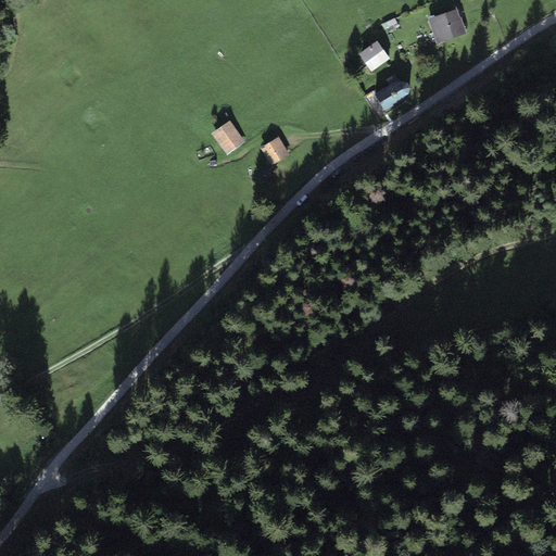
[(457,9),(429,19),(437,42),(465,33),(457,9)]
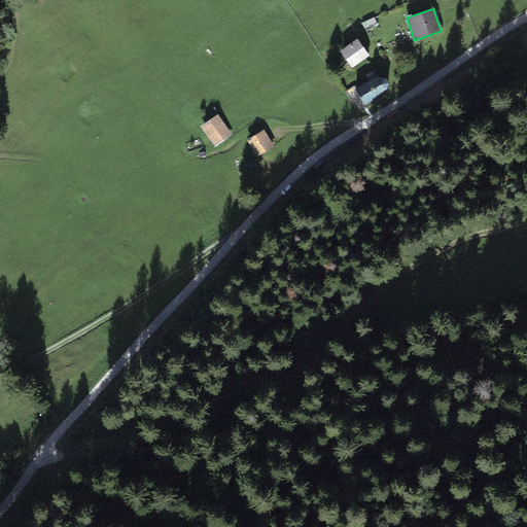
[(357,38),(340,51),(352,68),(370,56),(357,38)]
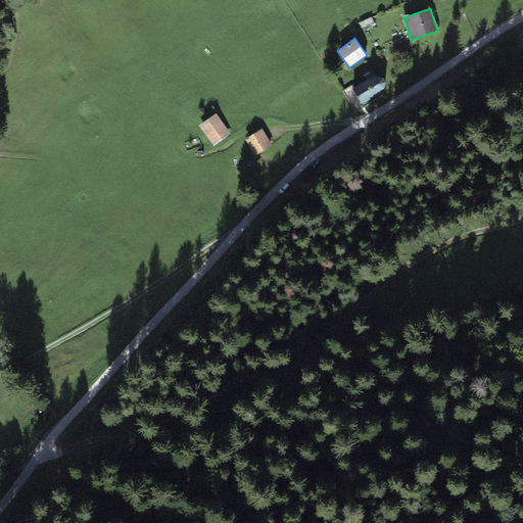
[(372,77),(353,88),(363,104),(381,92),(380,90),(384,88),(386,83),(383,77),(377,77),(373,79),(372,77)]
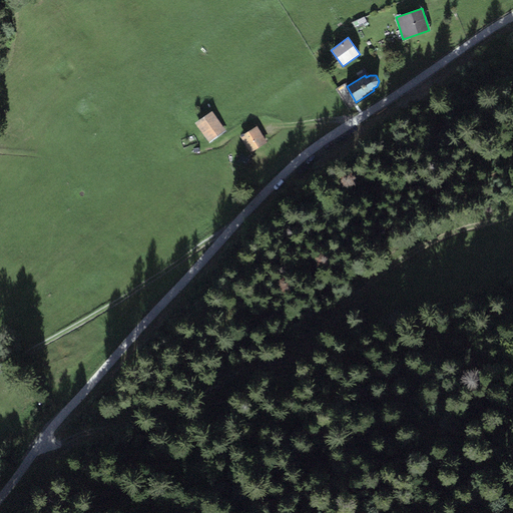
[(214,113),(196,127),(210,145),(227,131),(214,113)]
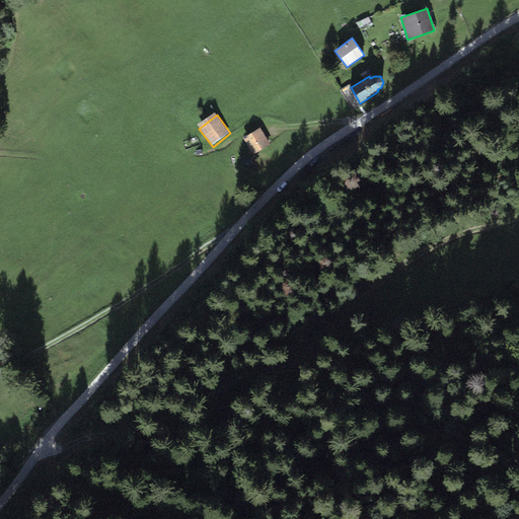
[(261,129),(244,137),(253,155),(270,147),(261,129)]
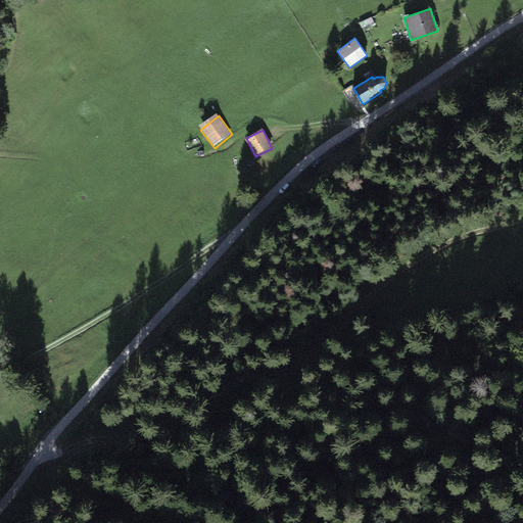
All buildings are outlined.
